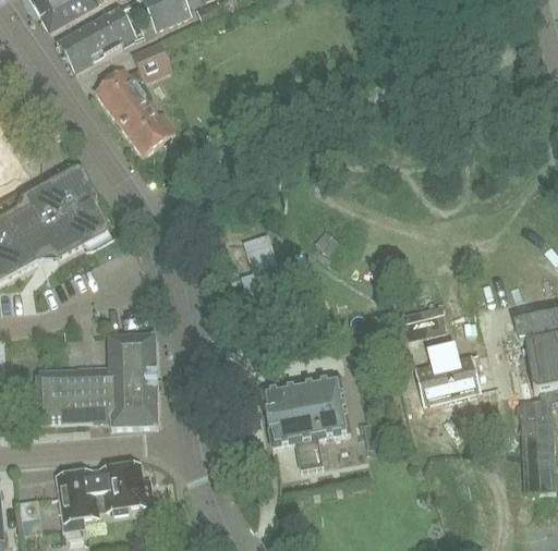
[(32,0),(50,32),(51,32),(107,0),(32,0)]
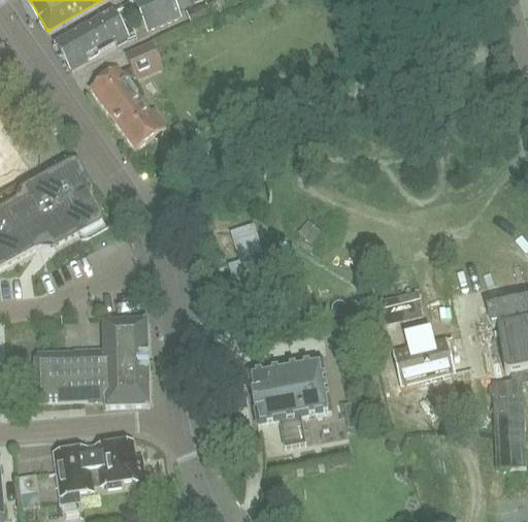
[(136,0),(147,26),(180,12),(174,0),(136,0)]
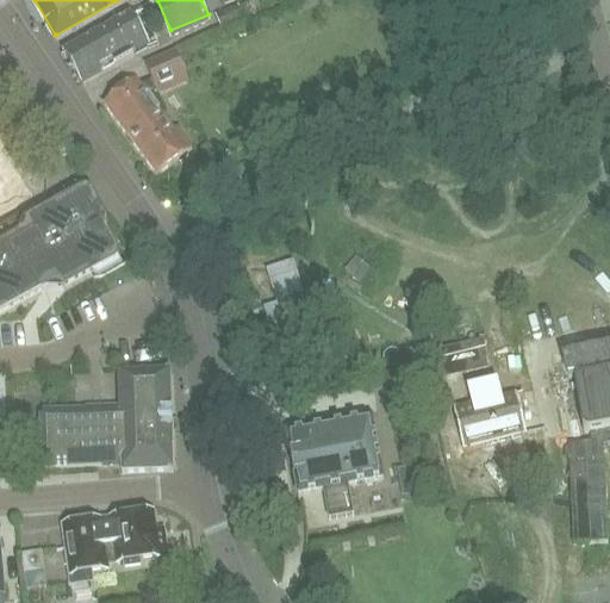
[(222,24),(244,14),(238,0),(231,0),(215,7),(222,24)]
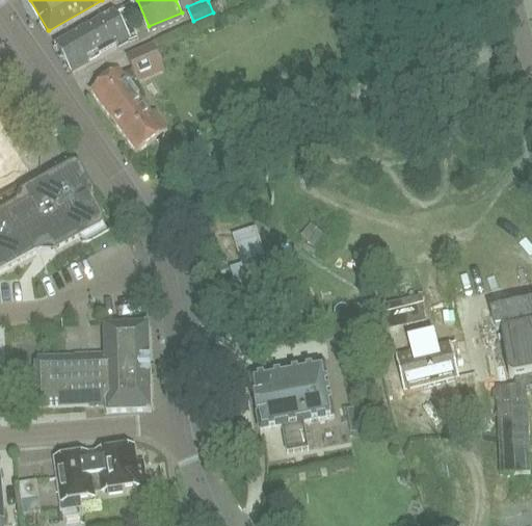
[(74,70),(131,36),(137,33),(126,3),(114,7),(56,41),(74,70)]
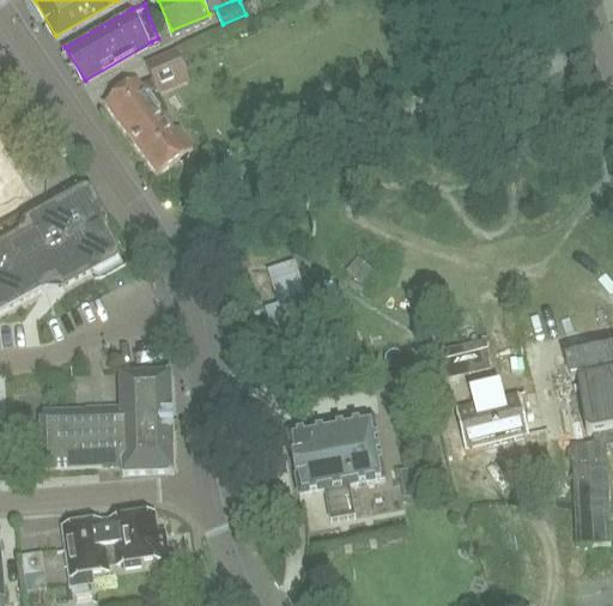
[(159,91),(190,77),(176,44),(145,60),(151,73),(141,79),(138,74),(105,98),(158,170),(196,143),(180,121),(175,125),(150,90),(157,86),(159,91)]
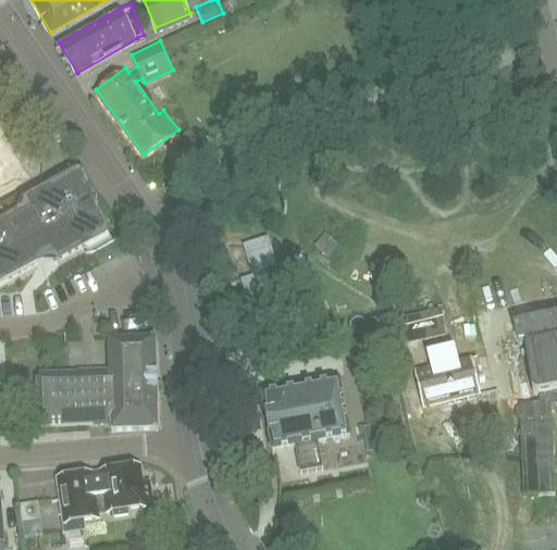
[(0,69),(12,62),(0,44),(0,69)]
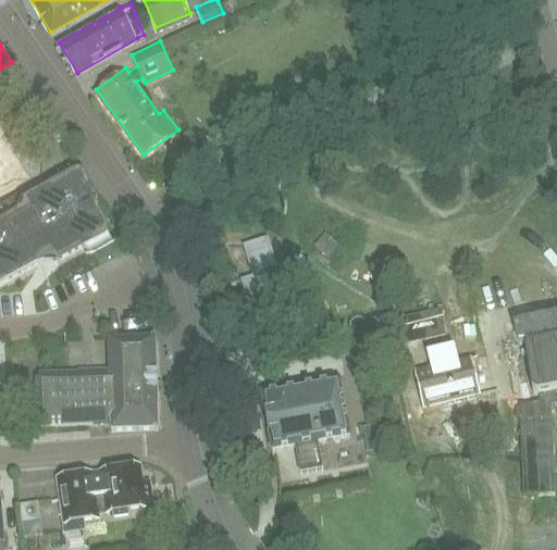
[(0,184),(11,178),(20,173),(0,137),(0,184)]
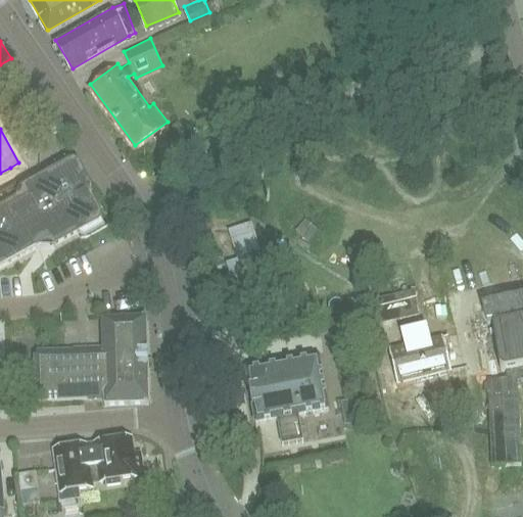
[(0,262),(31,245),(27,237),(42,229),(49,242),(74,228),(73,226),(95,214),(84,192),(86,190),(70,162),(47,176),(45,173),(24,185),(19,178),(0,188),(0,262)]
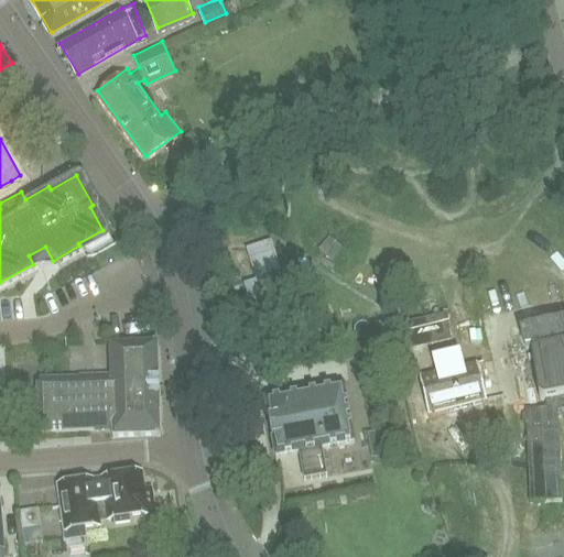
[(528,331),(543,383),(563,375),(563,299),(520,313),(525,331),(528,331)]
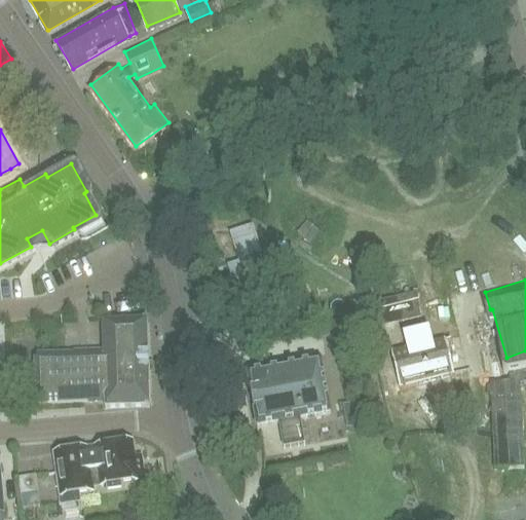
[(467,314),(487,309),(483,292),(462,297),(467,314)]
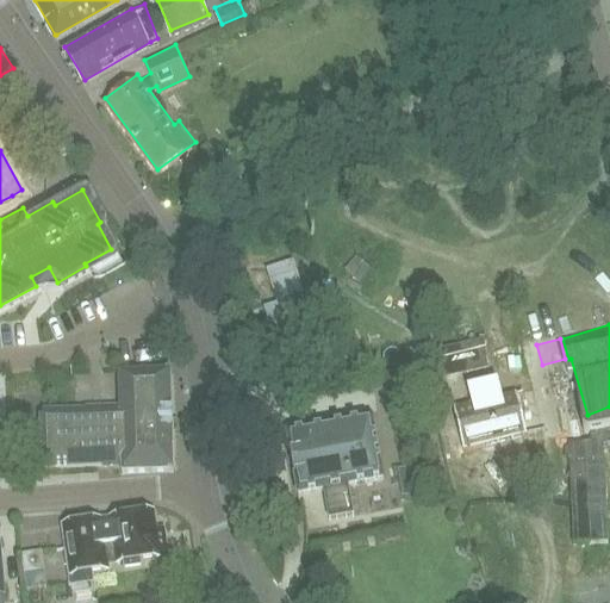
[(174,466),(170,367),(119,370),(120,403),(105,404),(44,406),(45,461),(120,459),(122,467),(174,466)]
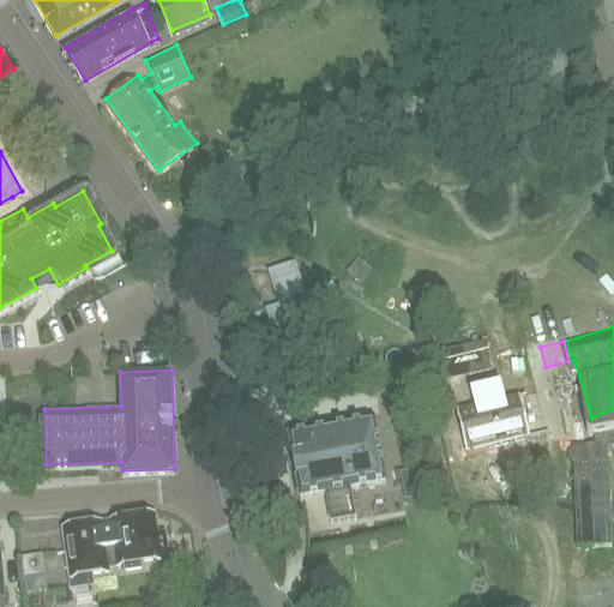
[(474,401),(456,406),(467,449),(529,432),(518,390),(505,394),(500,378),(470,386),(474,401)]
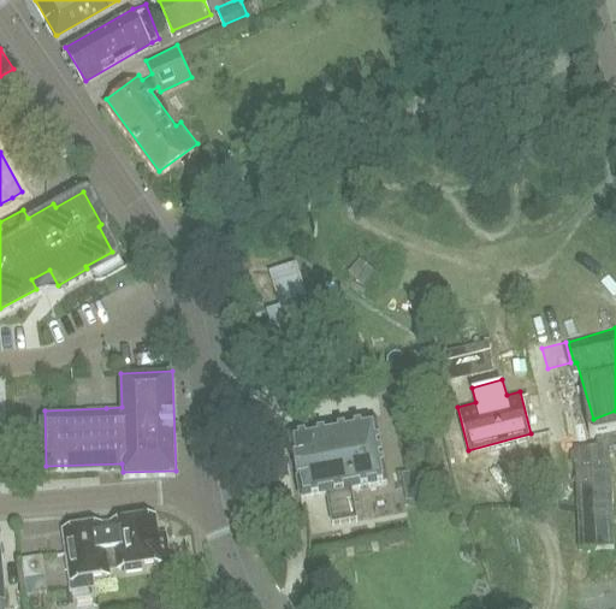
[(566,408),(550,414),(558,433),(574,427),(566,408)]
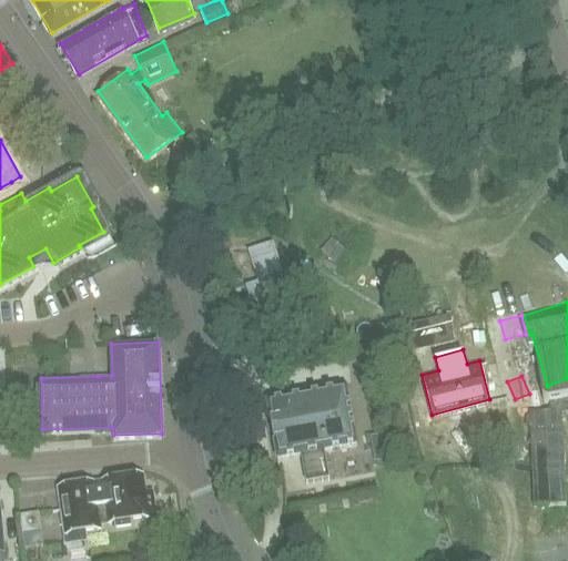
[(330,472),(325,447),(358,440),(348,384),(269,399),(280,456),(301,451),(305,477),(330,472)]
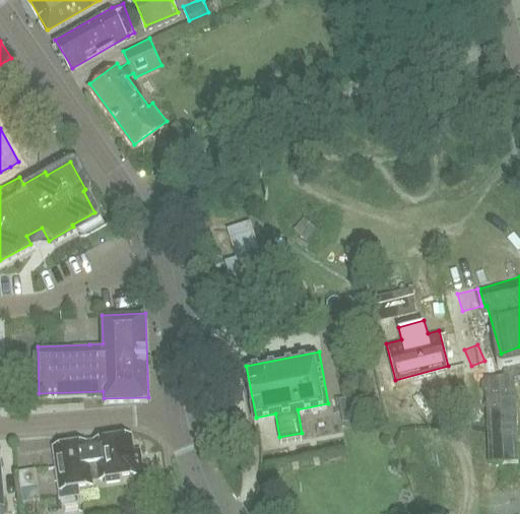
[(408,400),(418,398),(413,379),(403,381),(408,400)]
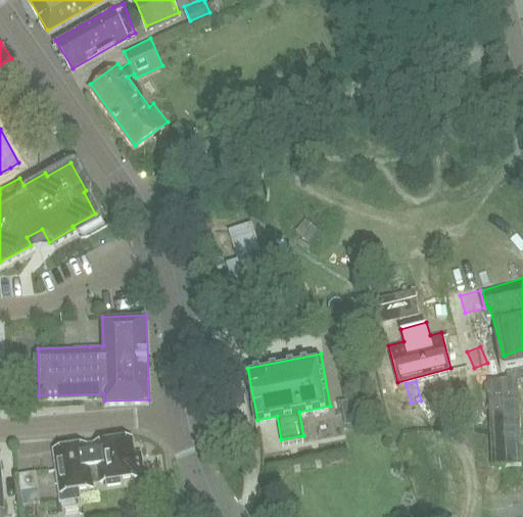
[(134,453),(132,436),(52,449),(58,488),(91,484),(90,478),(104,476),(106,482),(122,480),(121,473),(142,470),(139,452),(134,453)]
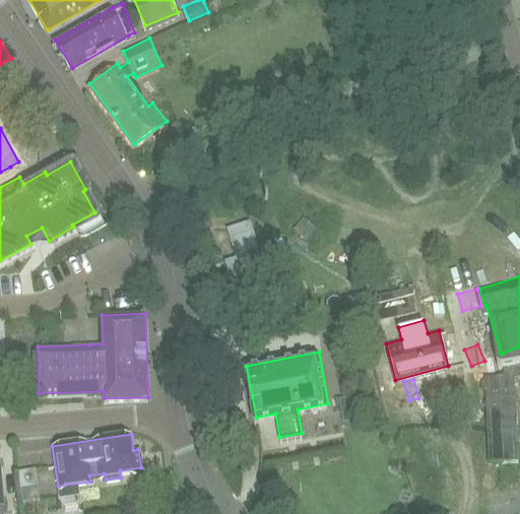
[(36,465),(18,468),(20,485),(38,483),(36,465)]
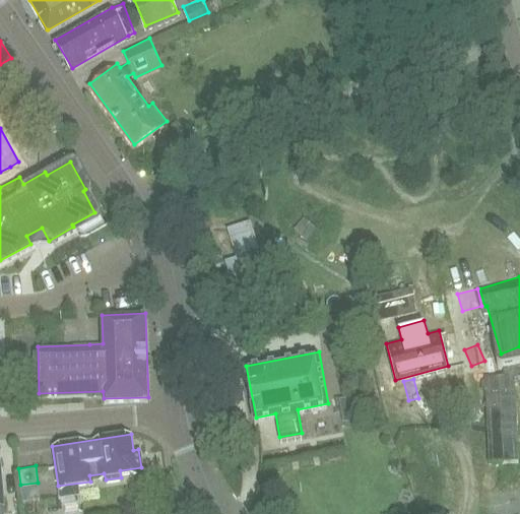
[(70,513),(77,513),(87,511),(81,492),(65,496),(70,513)]
